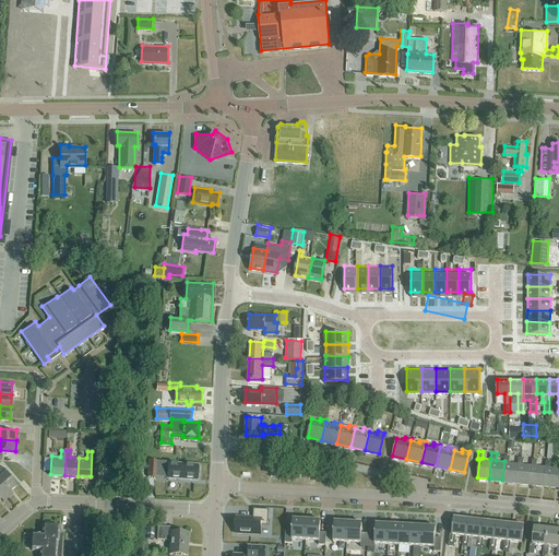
[(504,461),(502,480),(516,481),(518,462),(510,461),(510,454),(504,453),(504,461)]
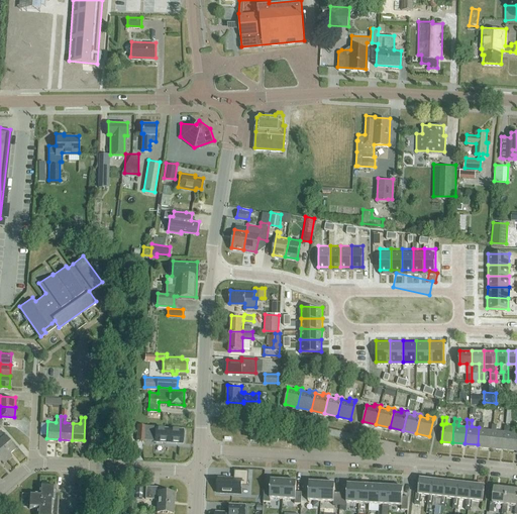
[(480,421),(479,427),(478,444),(490,445),(492,428),(484,427),(485,421),(480,421)]
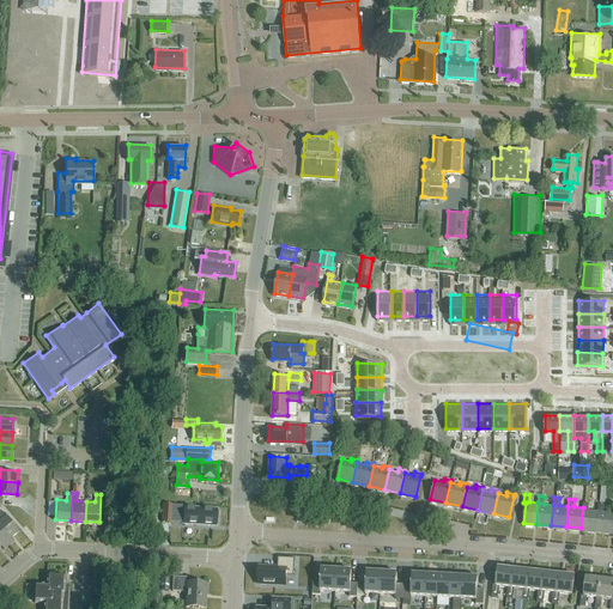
[(583,507),(581,528),(596,530),(599,509),(589,507),(589,501),(584,500),(583,507)]
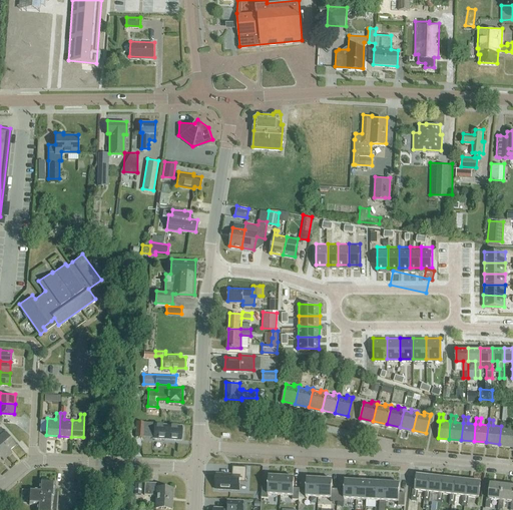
[(136,420),(135,435),(143,436),(144,435),(153,435),(153,436),(179,438),(181,438),(182,425),(154,423),(154,421),(136,420)]
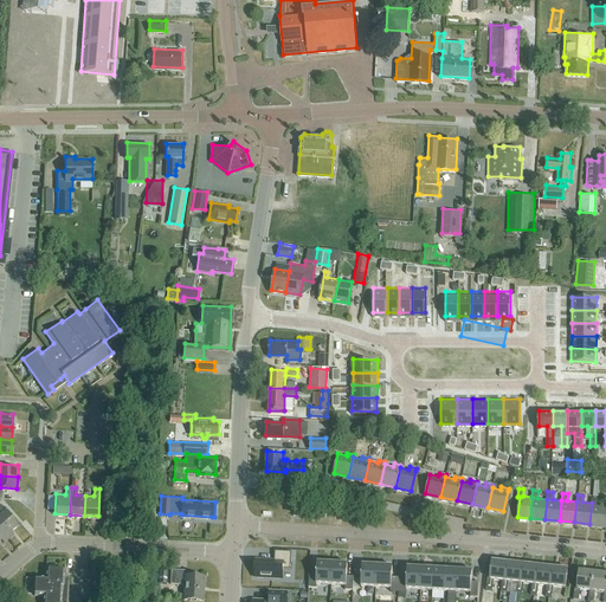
[(592,496),(592,503),(590,524),(605,525),(605,504),(597,504),(598,497),(592,496)]
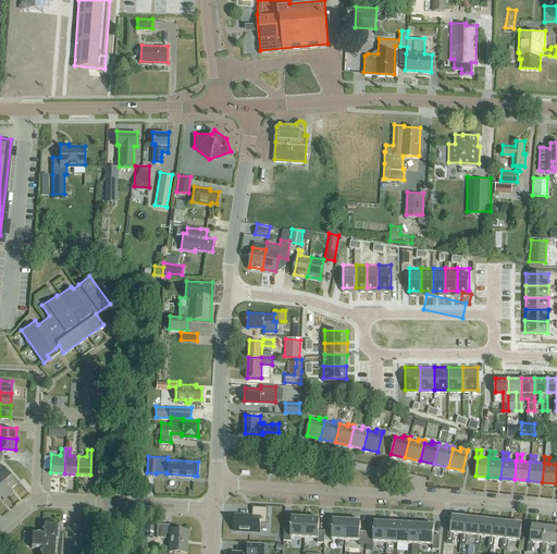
[(0,470),(0,484),(8,493),(12,490),(10,487),(16,481),(0,462),(0,469),(1,470),(0,470)]
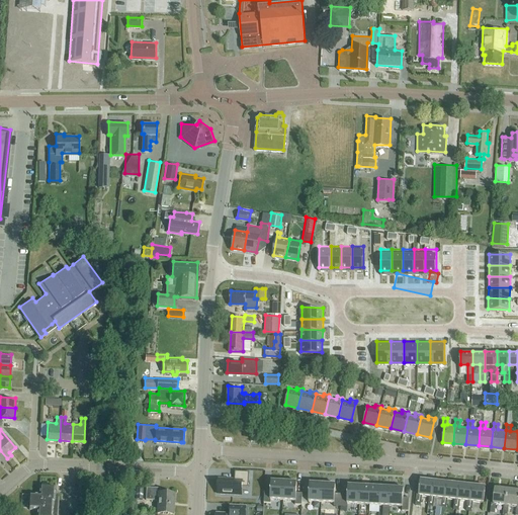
[(219,477),(218,492),(242,493),(242,485),(248,485),(249,469),(235,469),(235,478),(219,477)]
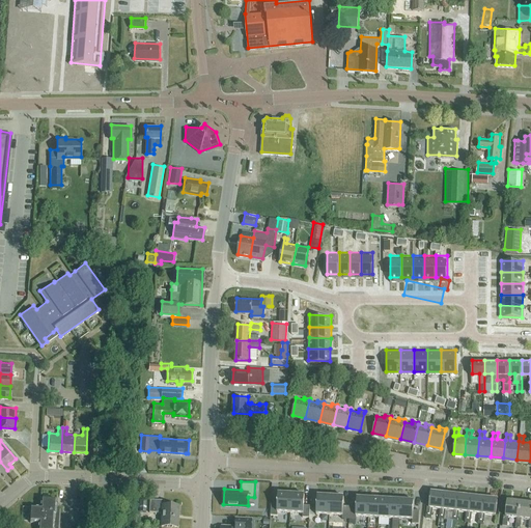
[(427,505),(426,515),(431,516),(432,506),(441,506),(443,507),(445,491),(431,490),(429,505),(427,505)]
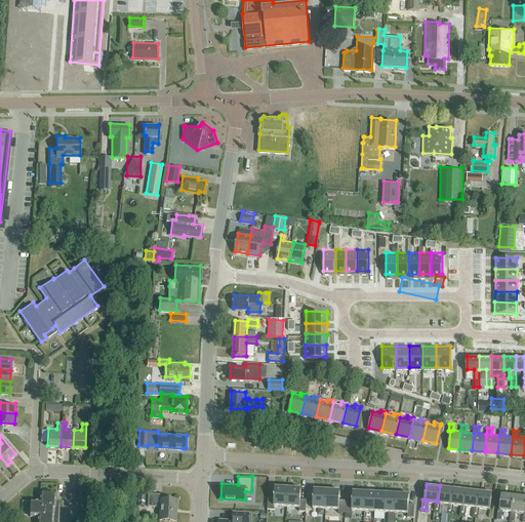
[(268,495),(268,507),(274,508),(275,504),(287,505),(288,486),(275,485),(274,495),(268,495)]
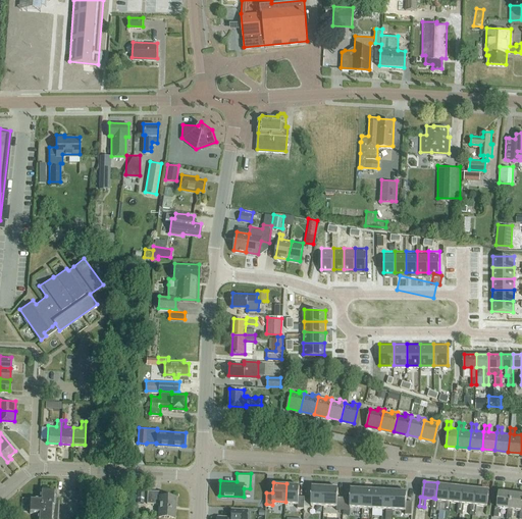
[(433,498),(432,507),(436,508),(437,499),(446,500),(449,500),(451,484),(437,482),(435,499),(433,498)]
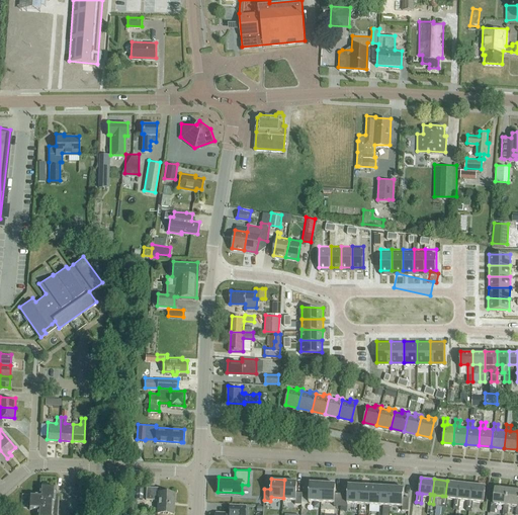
[(284,480),(283,498),(295,499),(295,502),(301,503),(303,491),(296,491),(296,481),(284,480)]
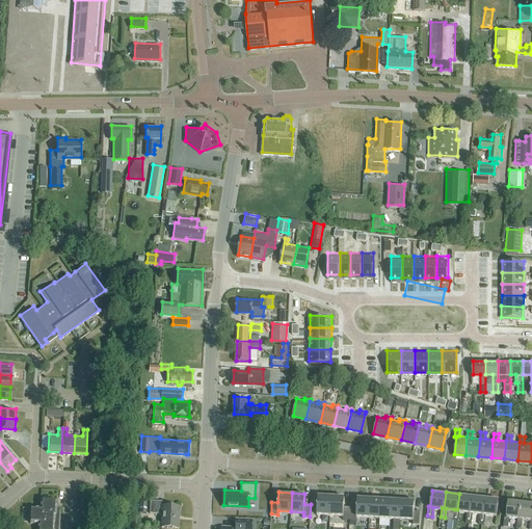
[(318,494),(317,513),(330,513),(331,495),(318,494)]
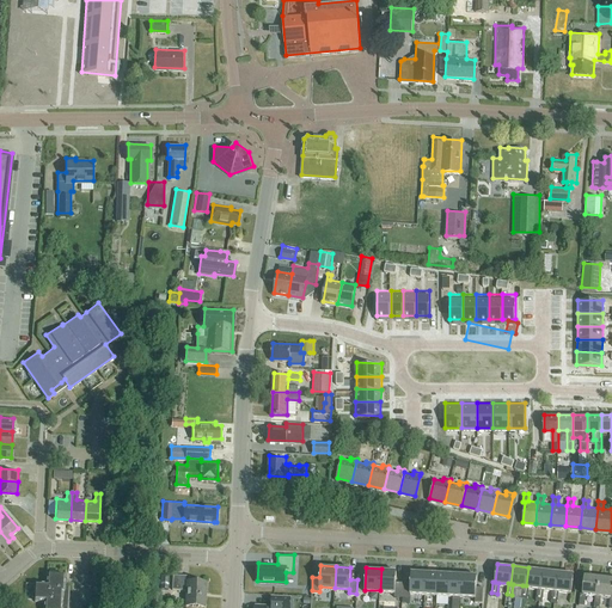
[(522,585),(521,596),(527,596),(528,585),(538,587),(540,588),(543,569),(528,567),(526,585),(522,585)]
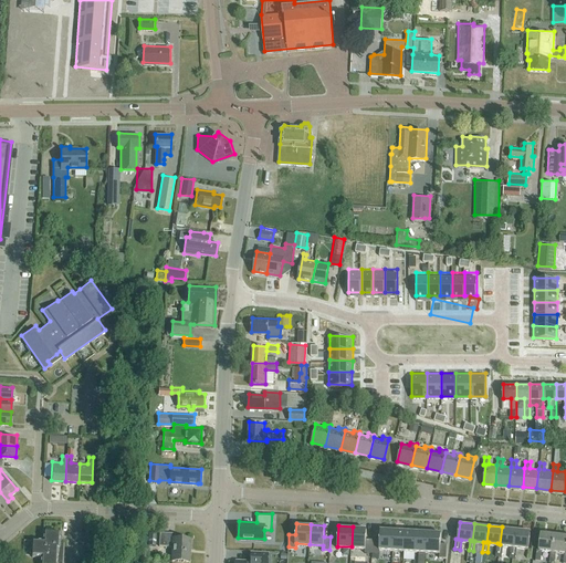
[(353,527),(352,546),(365,548),(365,551),(371,551),(373,538),(366,538),(366,528),(353,527)]
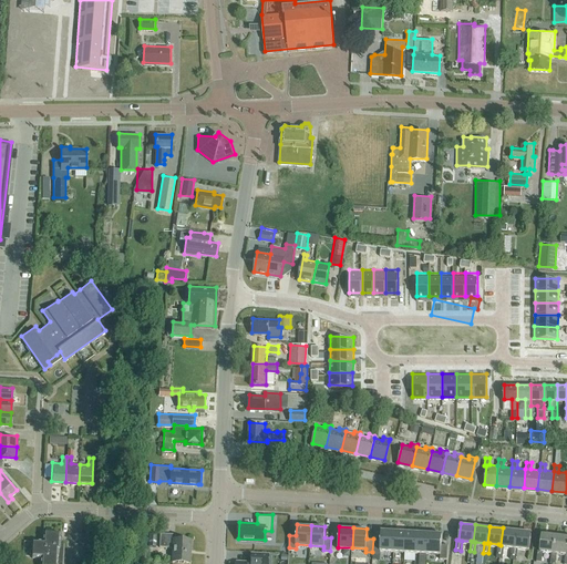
[(498,544),(497,554),(503,555),(504,545),(513,546),(515,546),(517,530),(503,527),(501,545),(498,544)]
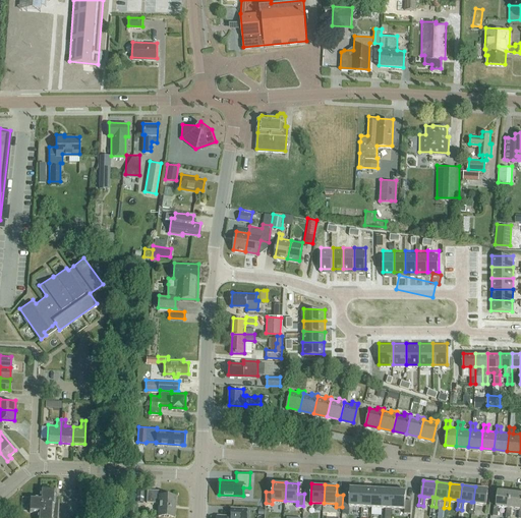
[(343,495),(342,507),(349,508),(349,505),(361,505),(362,486),(350,486),(349,496),(343,495)]
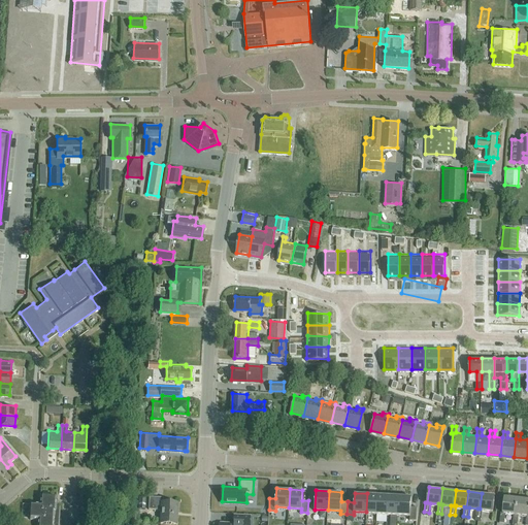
[(367,493),(366,512),(376,513),(377,494),(367,493)]
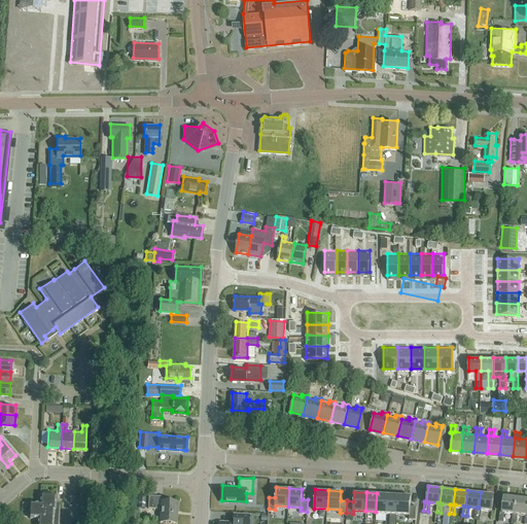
[(477,508),(476,517),(480,517),(481,508),(492,509),(493,493),(481,492),(479,508),(477,508)]
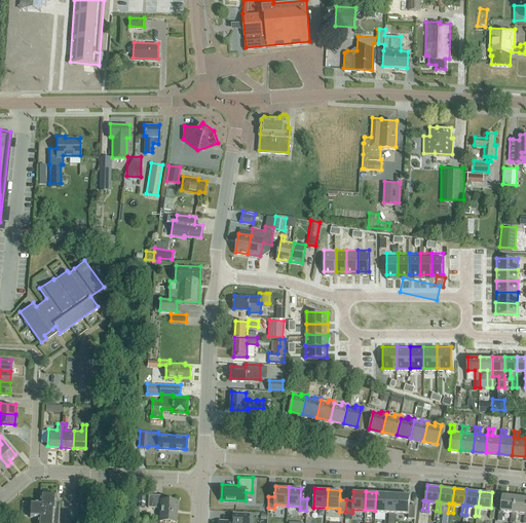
[(58,522),(59,502),(54,502),(55,493),(40,492),(39,500),(30,499),(29,515),(37,516),(36,522),(58,522)]
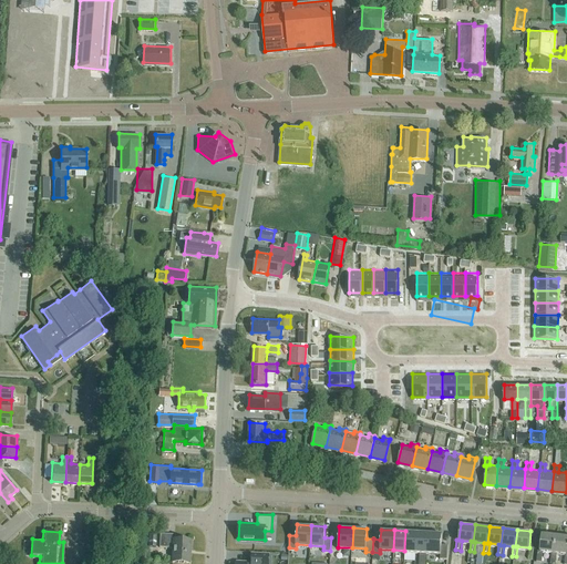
[(405,531),(404,551),(415,551),(416,531),(405,531)]
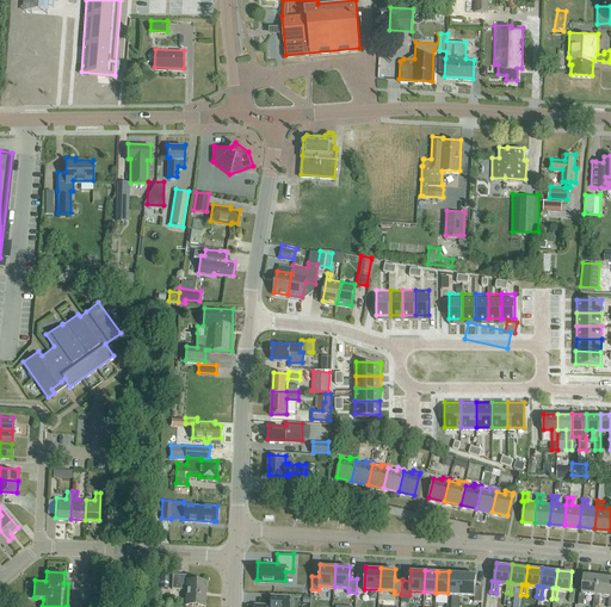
[(449,571),(448,593),(460,594),(461,573),(449,571)]
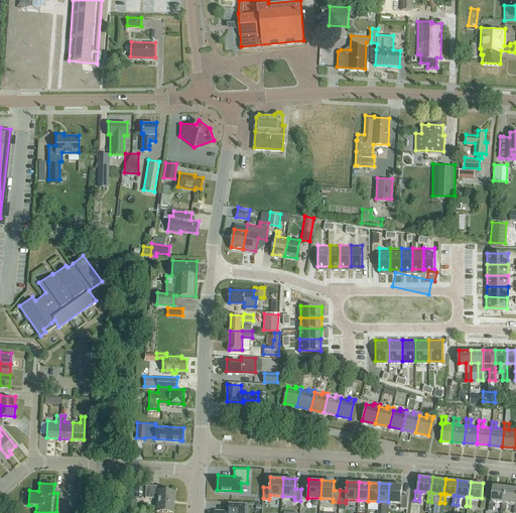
[(172,510),(173,490),(159,489),(159,484),(145,484),(145,496),(157,496),(156,509),(172,510)]
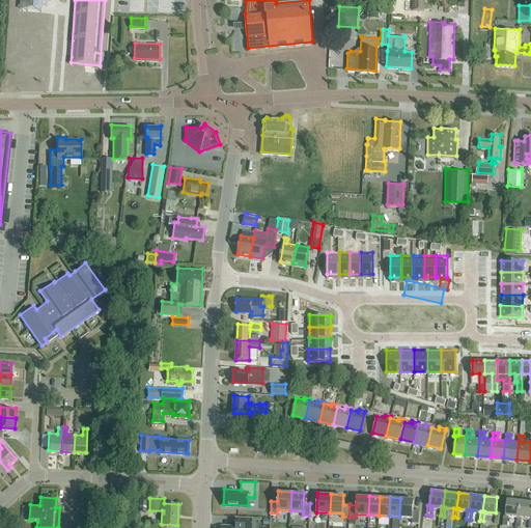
[(400,498),(399,517),(412,518),(412,522),(419,522),(419,508),(413,508),(414,499),(400,498)]
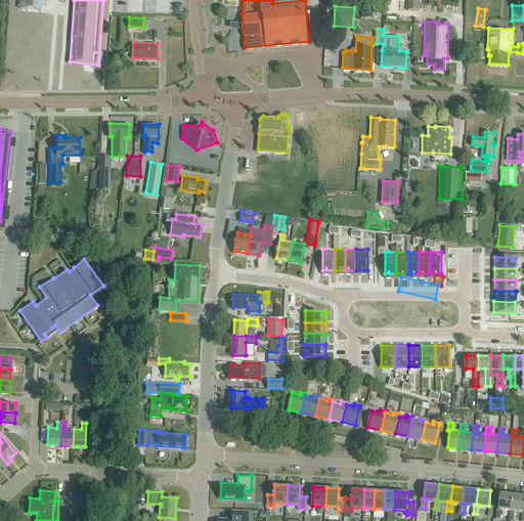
[(497,507),(496,516),(500,517),(501,508),(510,509),(513,509),(515,493),(501,491),(499,507),(497,507)]
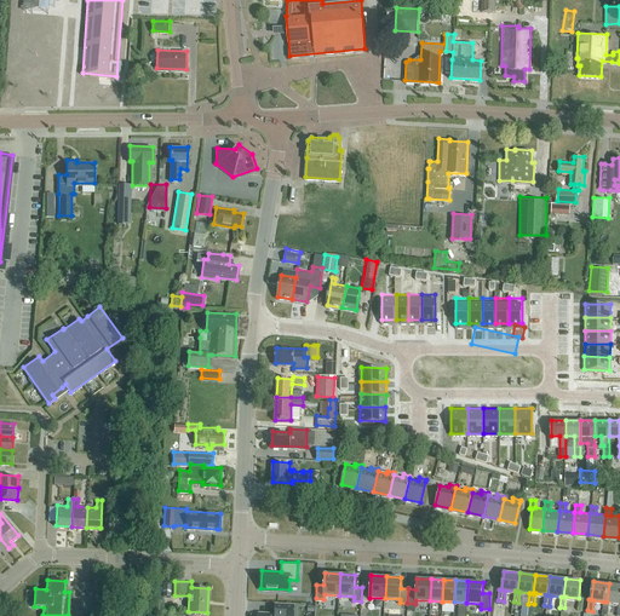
[(603,602),(602,612),(608,612),(609,602),(619,603),(619,583),(609,583),(607,602),(603,602)]
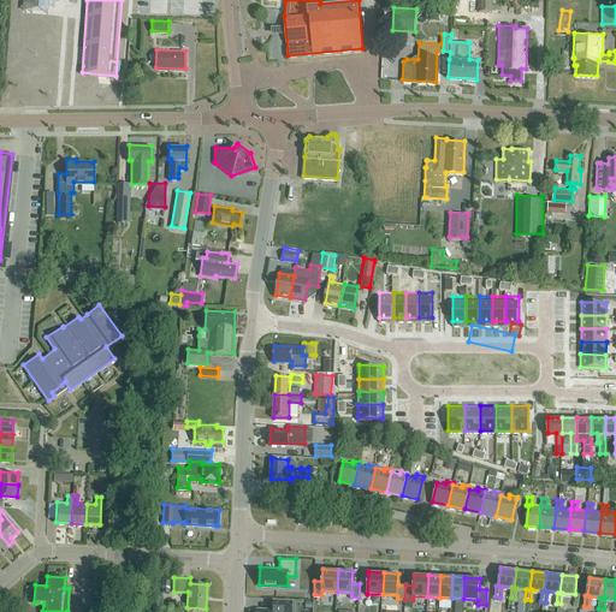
[(253,607),(252,611),(288,611),(289,599),(271,598),(271,607),(255,607),(255,608),(253,607)]
